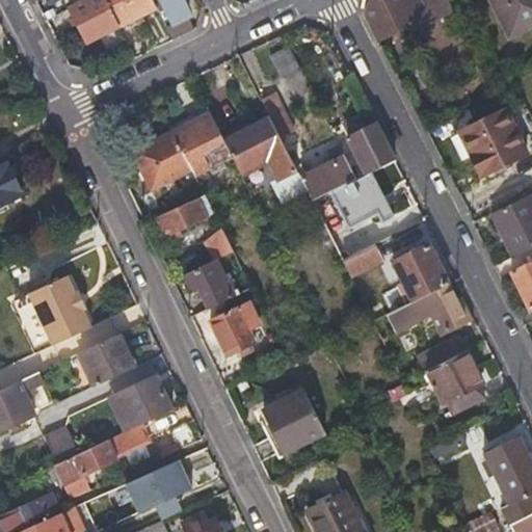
[(86,43),(120,26),(105,0),(82,0),(69,7),(86,43)]
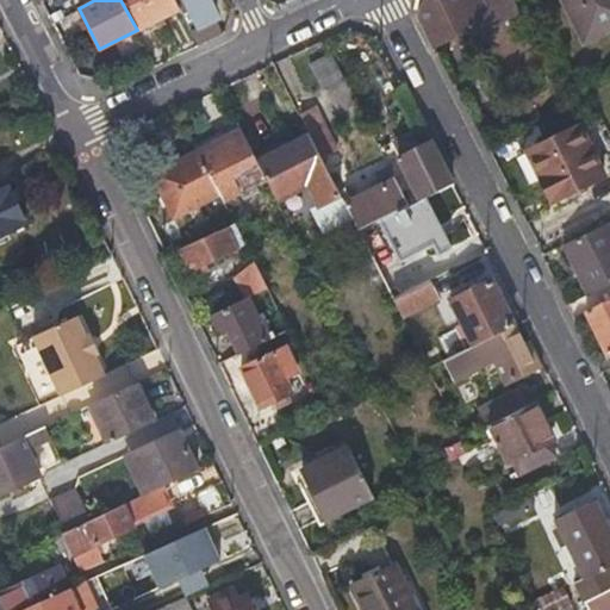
[(120,0),(137,30),(180,8),(175,0),(120,0)]
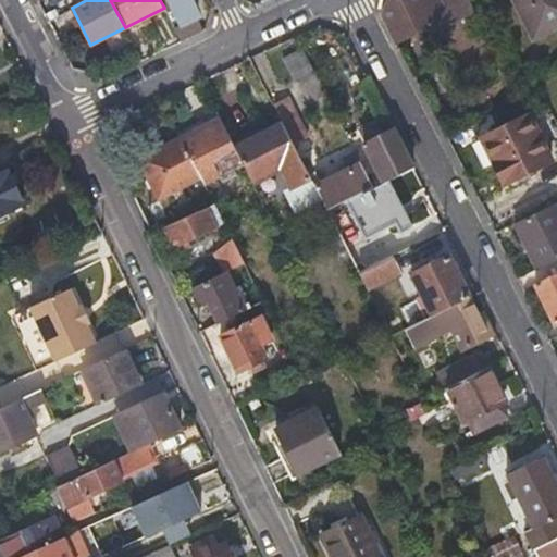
[(182,42),(208,31),(192,0),(160,0),(164,8),(182,42)]
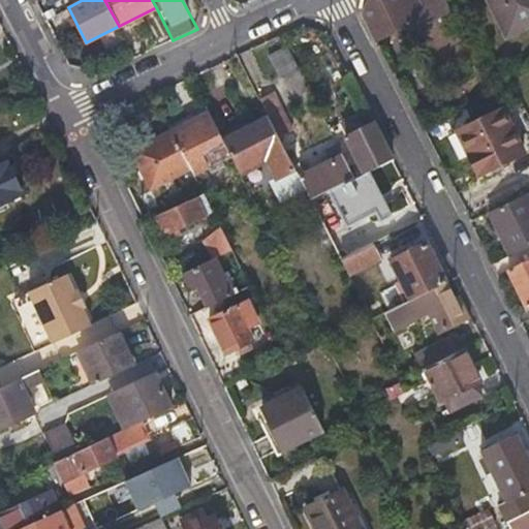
[(441,0),(371,0),(370,1),(364,18),(377,42),(445,7),(441,0)]
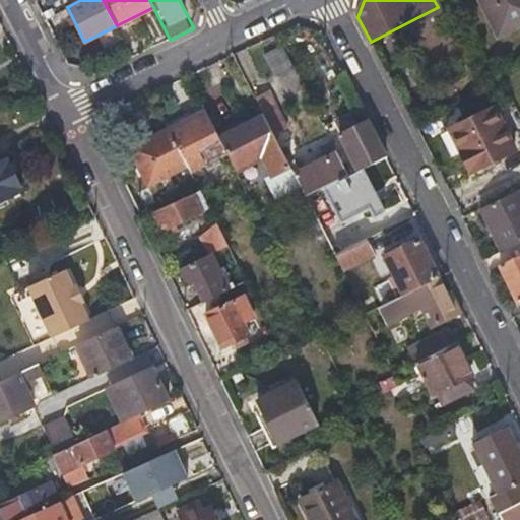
[(519,27),(519,0),(479,0),(500,39),(519,27)]
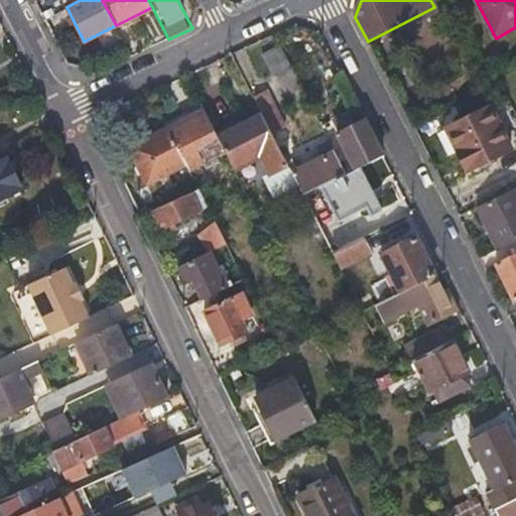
[(312,111),(280,47),(264,55),(275,77),(277,76),(298,118),(301,117),(312,111)]
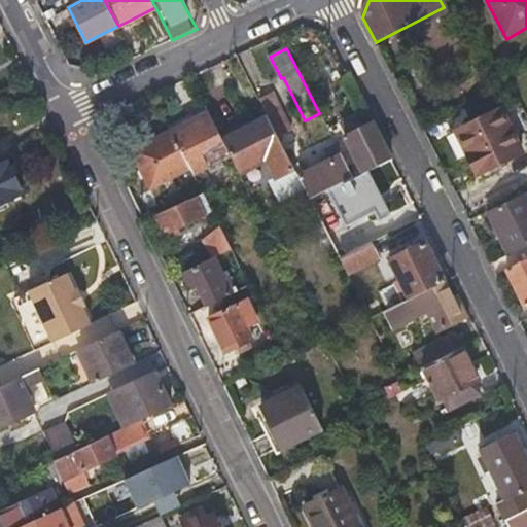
[(467,91),(460,79),(430,95),(436,107),(467,91)]
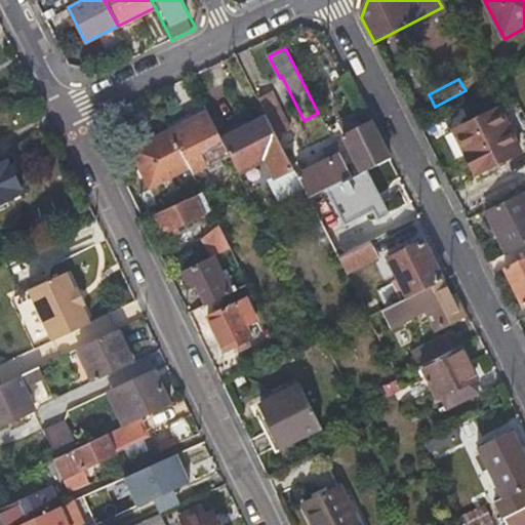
[(259,101),(269,118),(292,165),(303,159),(301,156),(305,154),(297,142),(300,139),(294,128),(291,129),(273,94),(259,101)]
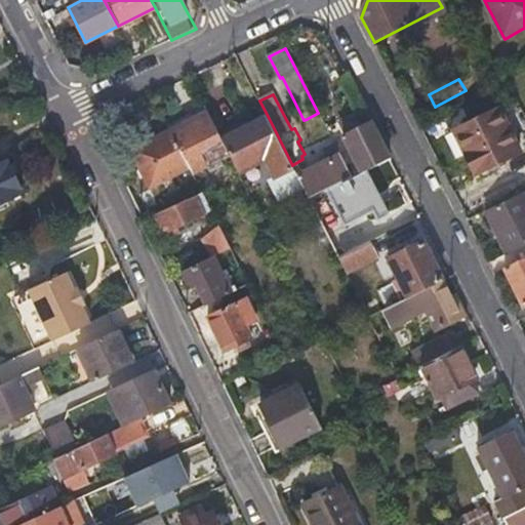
[(517,154),(495,111),(451,132),(473,176),(517,154)]
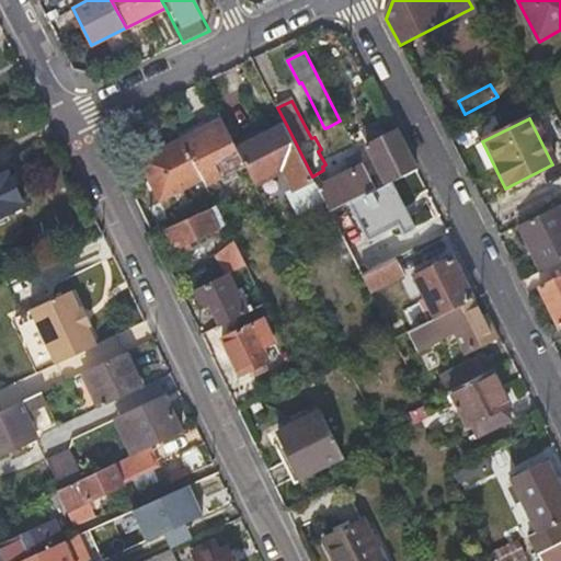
[(238,150),(222,119),(183,140),(202,178),(206,184),(245,164),(238,150)]
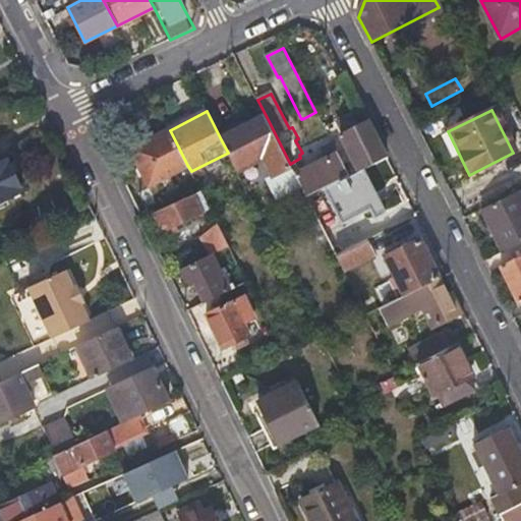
[(315,112),(304,118),(307,124),(319,118),(315,112)]
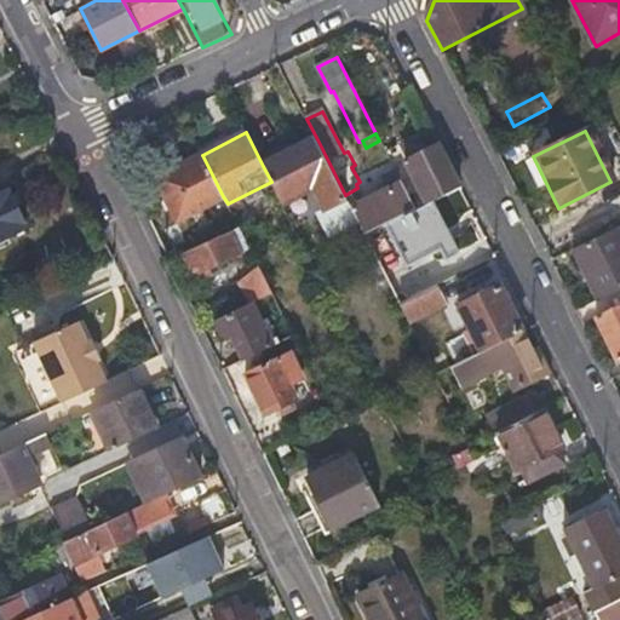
[(271,182),(282,204),(313,189),(336,233),(359,220),(350,204),(345,195),(317,139),(263,166),(271,182)]
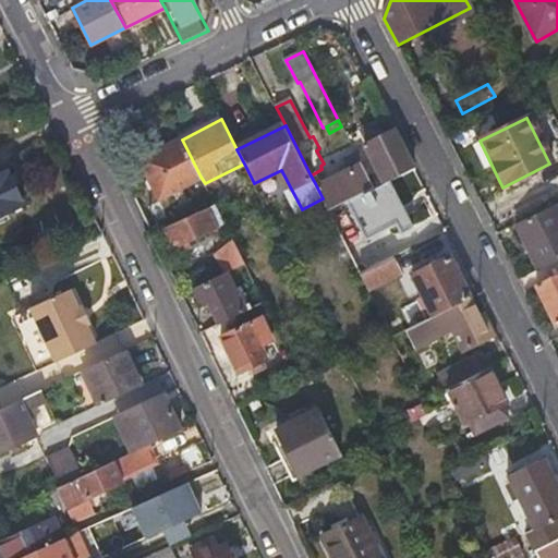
[(353,150),(341,126),(329,133),(341,157),(353,150)]
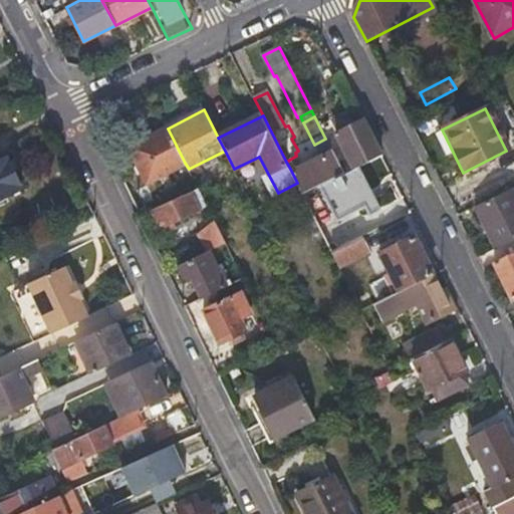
[(337,136),(353,127),(347,116),(331,124),(337,136)]
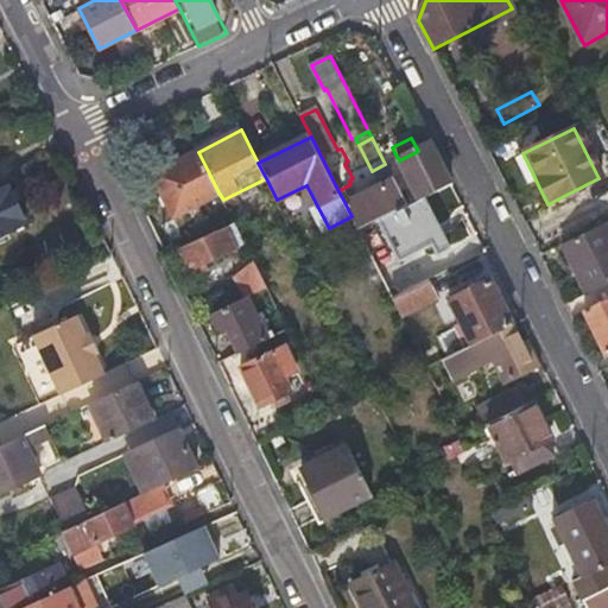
[(453,185),(431,145),(418,151),(399,160),(420,202),(453,185)]
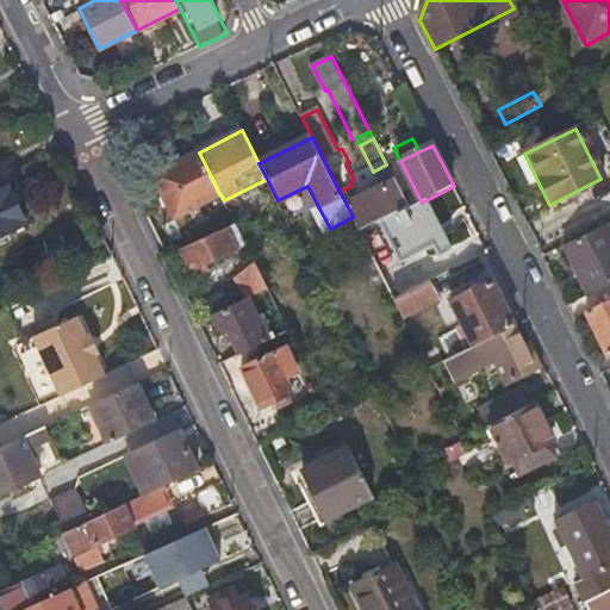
[(219,193),(199,153),(155,176),(174,216),(219,193)]
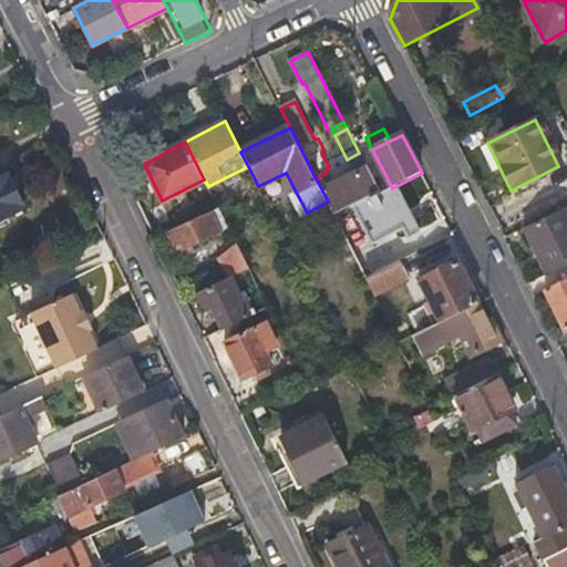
[(336,217),(374,197),(380,194),(362,158),(350,165),(358,178),(363,176),(367,183),(337,198),(329,183),(320,186),(328,202),(336,217)]
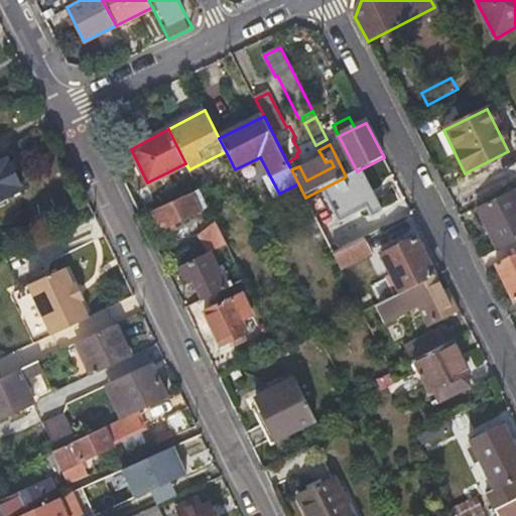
[(393,176),(384,157),(357,171),(346,176),(341,179),(355,207),(385,191),(381,183),(393,176)]
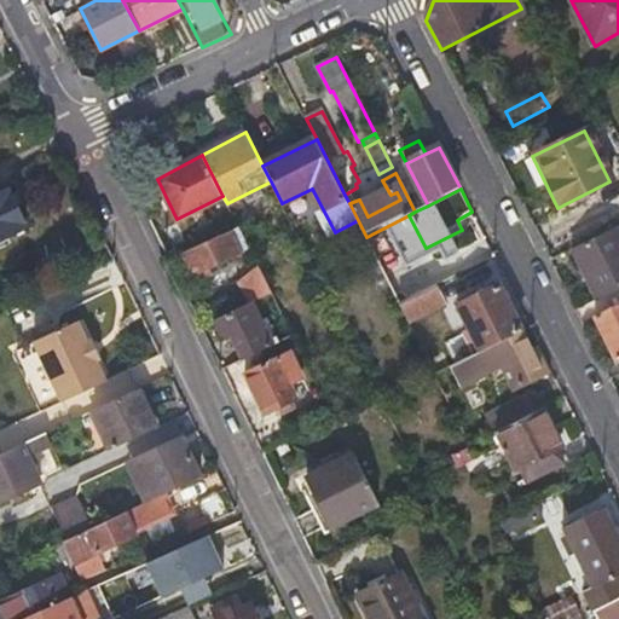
[(0,192),(0,239),(25,229),(7,190),(0,192)]
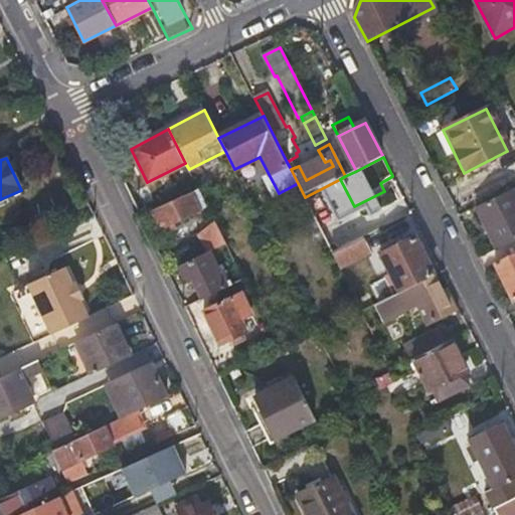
[(202,195),(198,188),(153,210),(162,228),(199,210),(194,199),(202,195)]
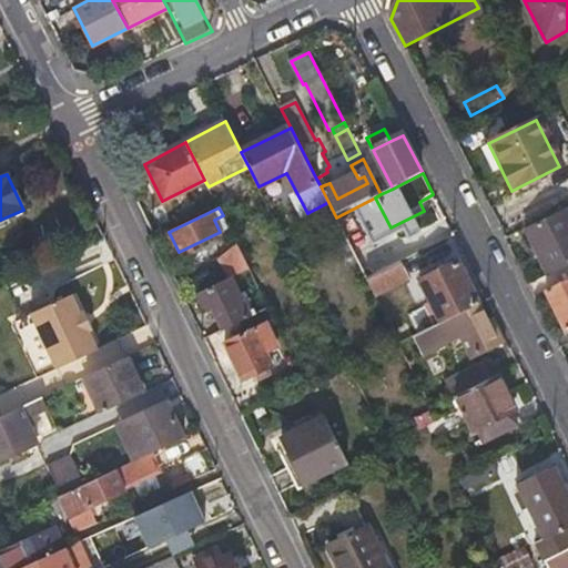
[(567,224),(561,211),(521,231),(545,279),(567,265),(567,224)]
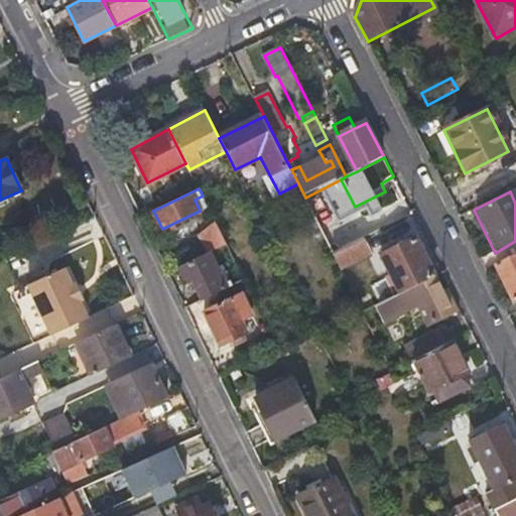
[(217,248),(228,243),(216,221),(204,235),(217,248)]
